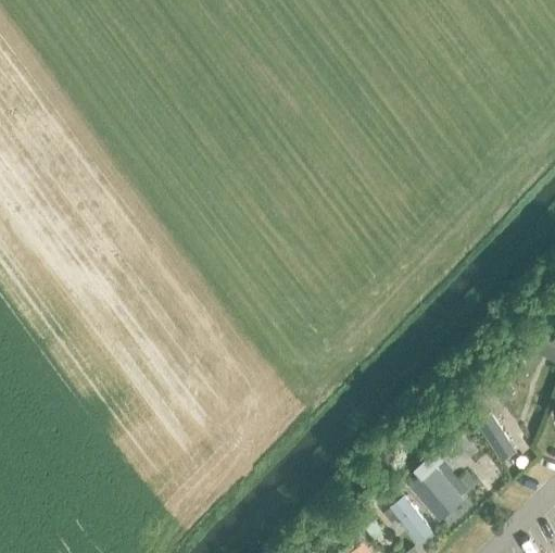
[(538,342),(554,349),(554,332),(543,327),(538,342)]
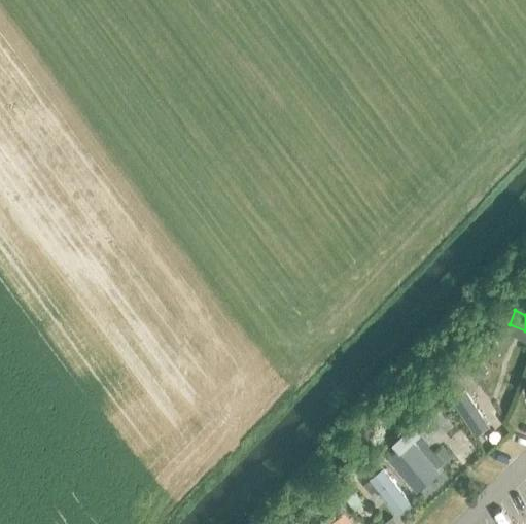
[(481,364),(469,372),(477,382),(487,375),(481,364)]
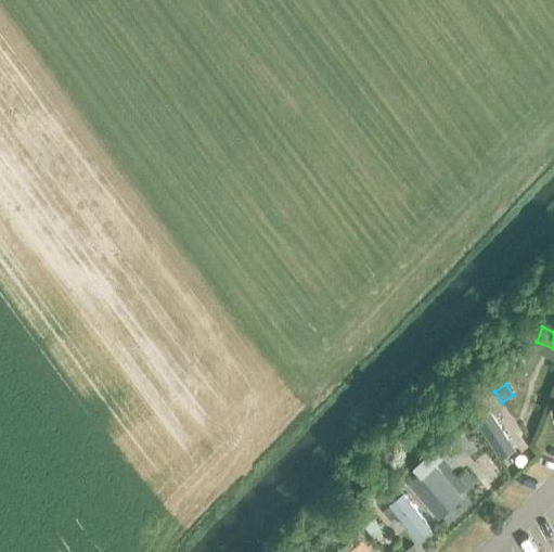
[(522,449),(495,411),(478,420),(504,461),(522,449)]
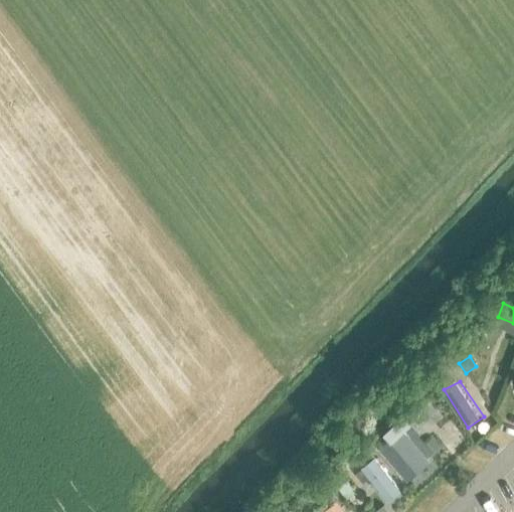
[(436,393),(426,400),(433,409),(443,402),(436,393)]
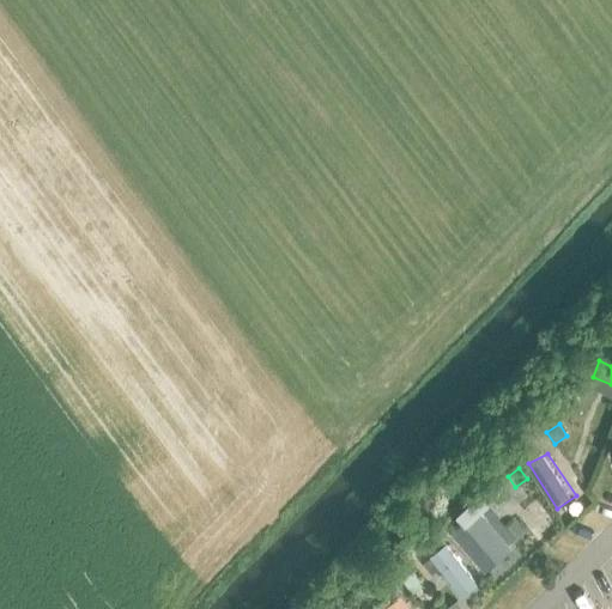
[(468,523),(453,536),(485,573),(510,552),(480,516),(504,495),(496,486),(462,516),(468,523)]
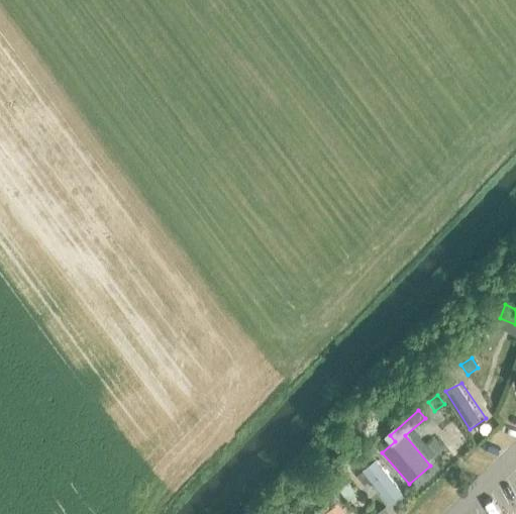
[(376,459),(362,472),(387,505),(401,494),(376,459)]
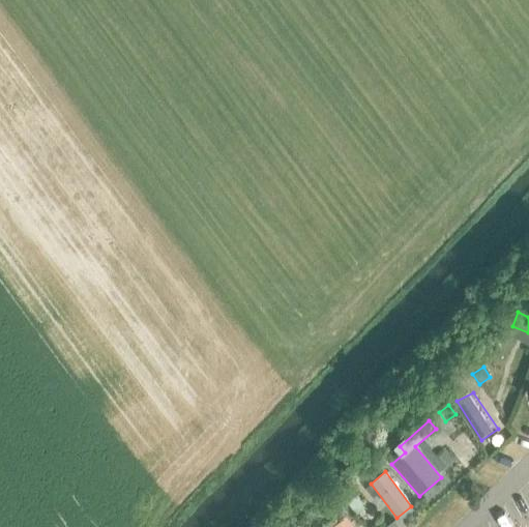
[(357,497),(348,504),(357,516),(366,508),(357,497)]
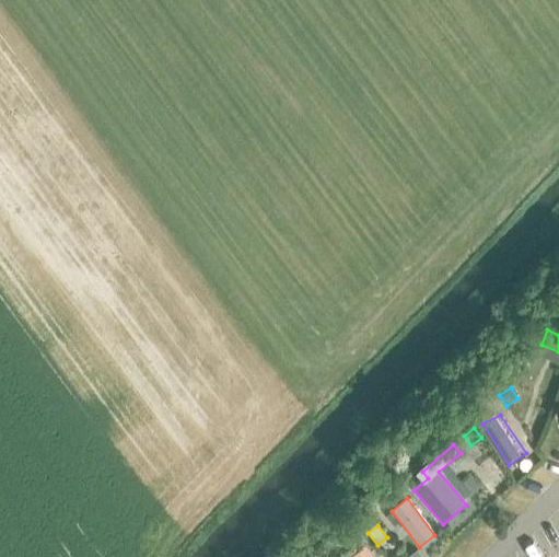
[(377,556),(368,544),(353,556),(377,556)]
